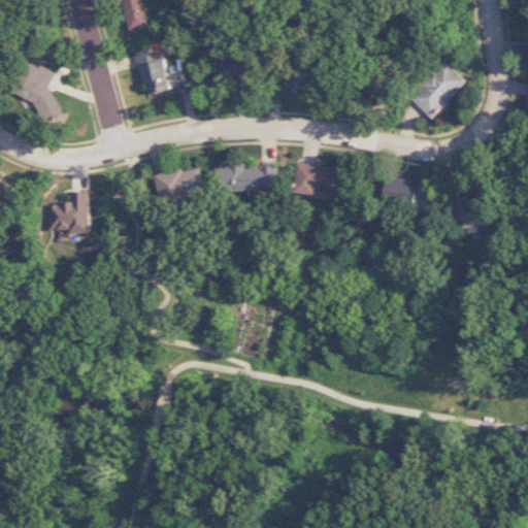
[(123,0),(129,31),(150,27),(143,0),(123,0)]
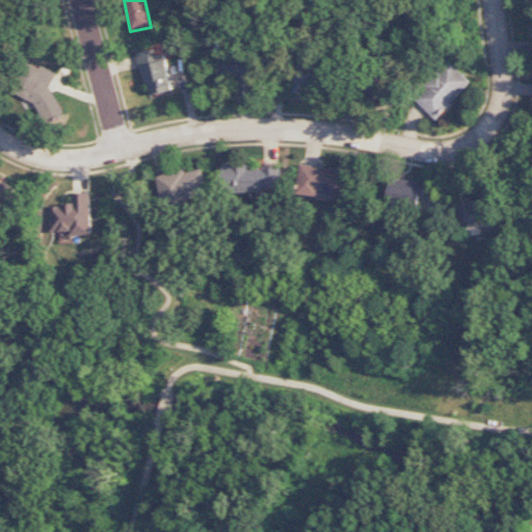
[(173,91),(165,54),(156,55),(155,50),(138,53),(148,96),(173,91)]
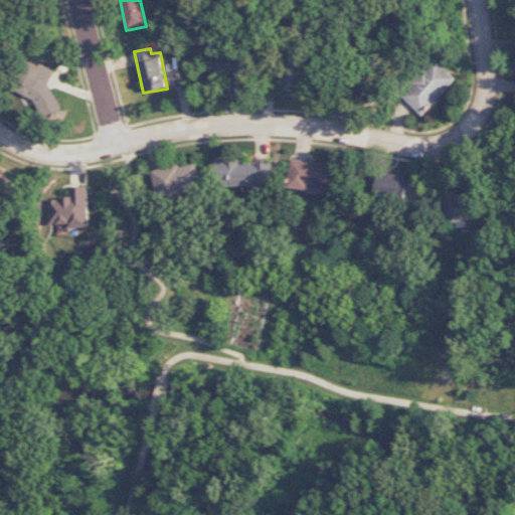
[(228,93),(244,93),(243,56),(210,58),(211,84),(228,83),(228,93)]
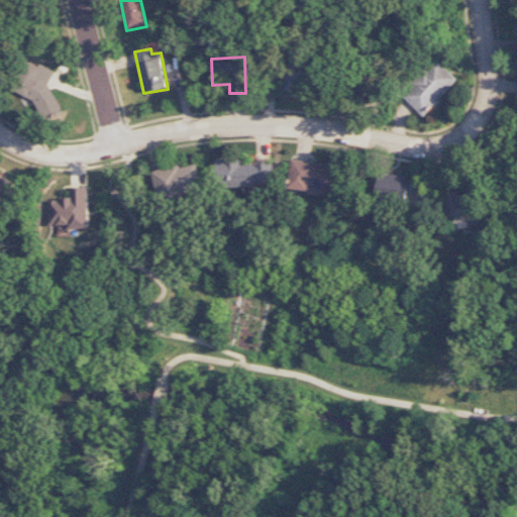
[(289,90),(301,91),(301,84),(313,84),(314,61),(289,61),(289,90)]
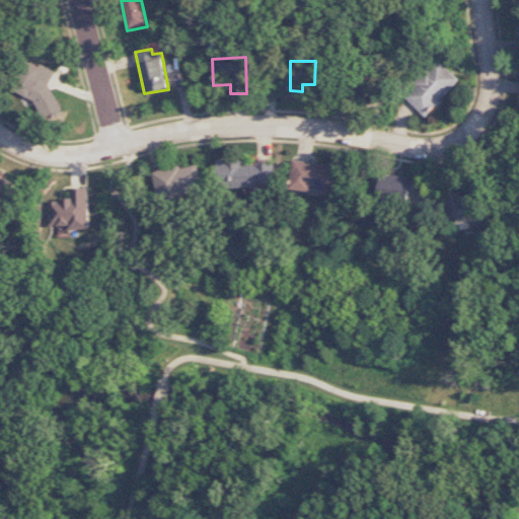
[(46,91),(55,73),(31,62),(13,96),(56,117),(64,100),(46,91)]
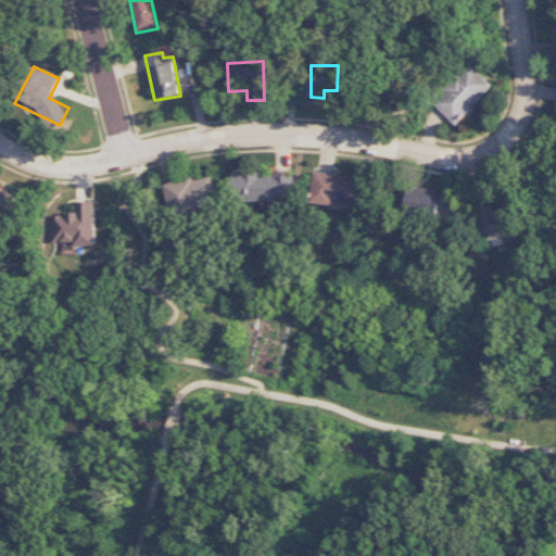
[(455,126),(492,86),(471,66),(434,106),(455,126)]
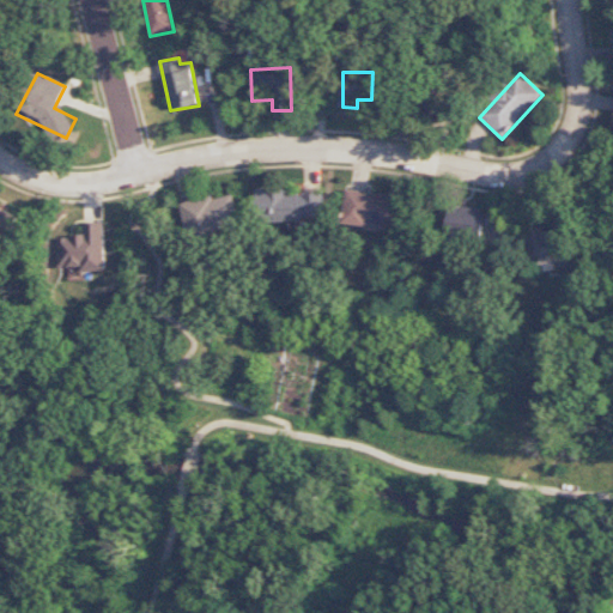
[(326,194),(292,195),(292,189),(258,189),(259,222),(326,219),(326,194)]
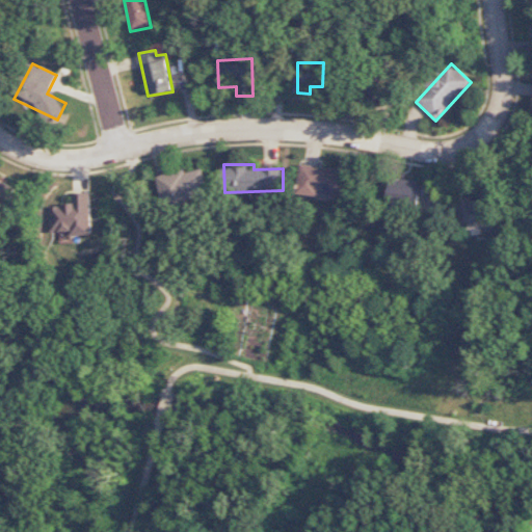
[(351,169),(300,165),(298,195),(349,200),(351,169)]
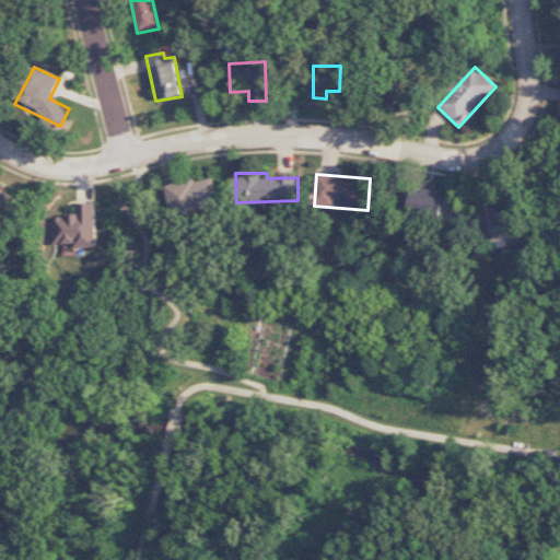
[(221,205),(216,177),(196,182),(196,178),(165,186),(172,216),(221,205)]
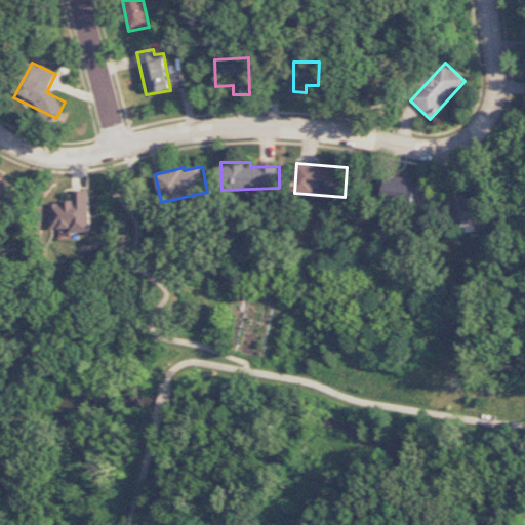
[(0,199),(9,203),(16,186),(0,177),(0,199)]
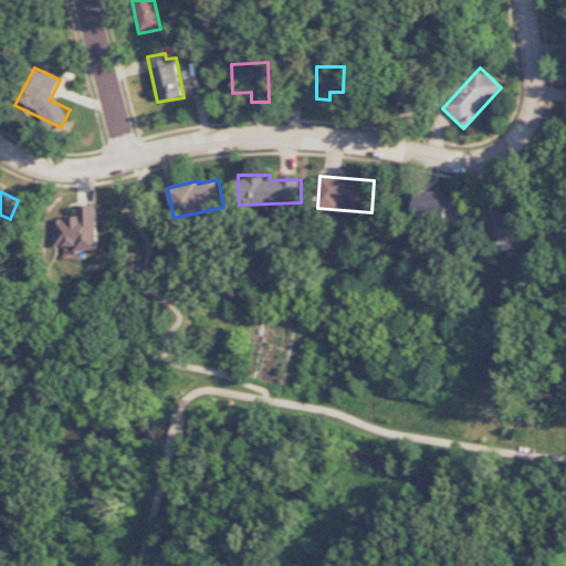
[(412,191),(412,217),(449,218),(449,192),(412,191)]
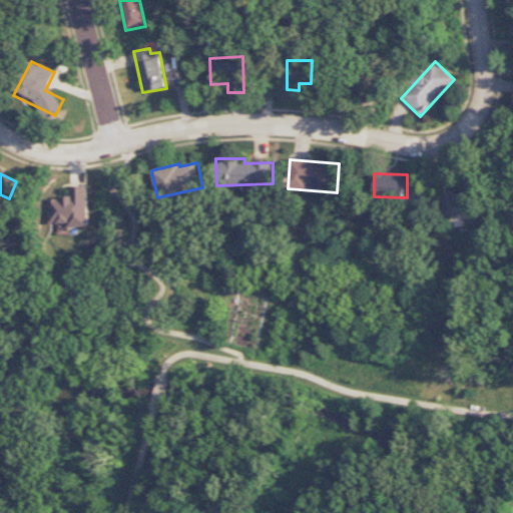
[(88,225),(86,186),(68,187),(69,197),(45,199),(47,227),(88,225)]
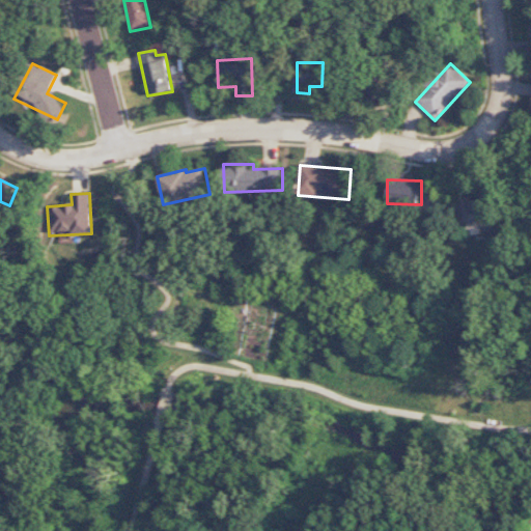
[(492,226),(488,198),(473,200),(473,195),(460,196),(464,229),(492,226)]
